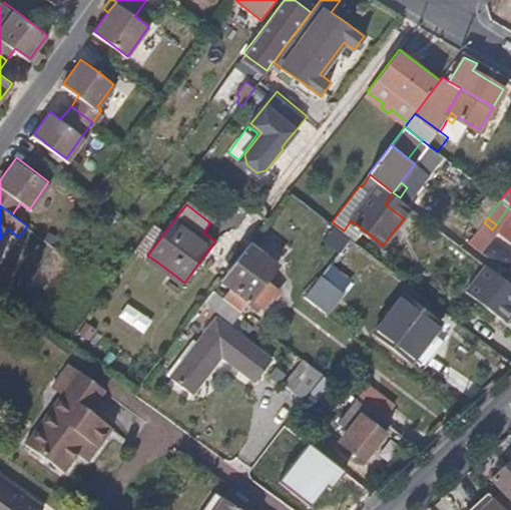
[(492,229),(484,222),(483,222),(475,233),(485,241),(496,250),(505,239),(492,229)]
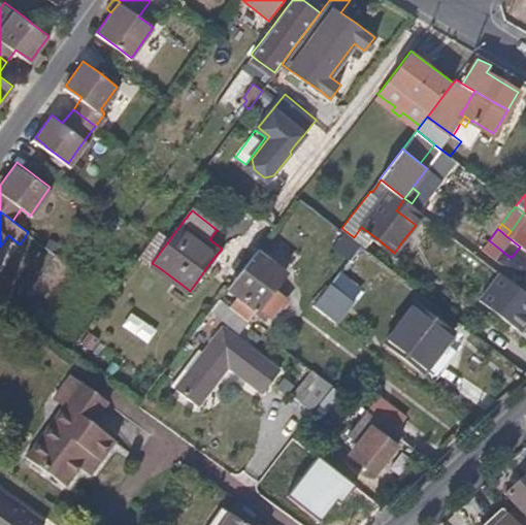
[(225,244),(212,235),(209,239),(222,249),(225,244)]
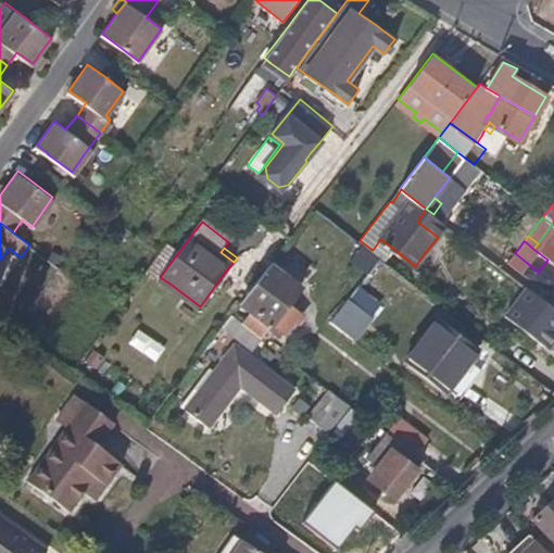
[(538,272),(526,262),(515,253),(508,262),(532,280),(538,272)]
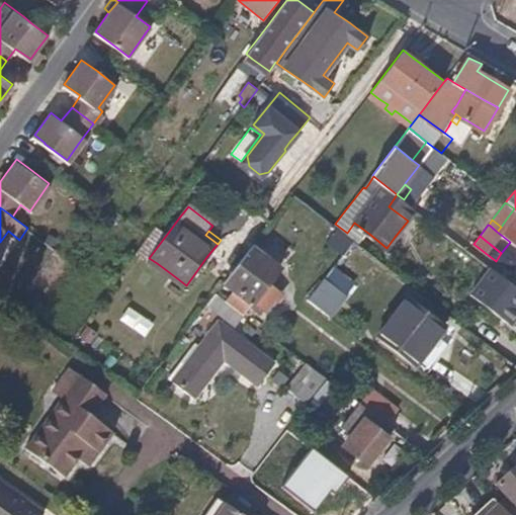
[(259,253),(263,248),(258,244),(254,249),(259,253)]
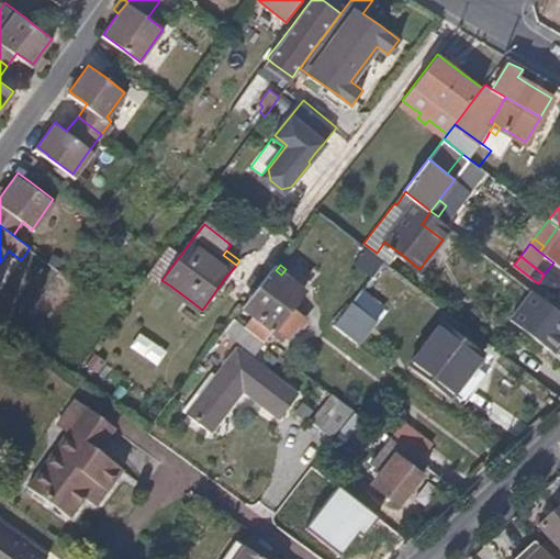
[(279,323),(303,291),(281,275),(276,270),(273,268),(257,289),(244,306),(254,314),(246,325),(266,341),(279,323)]
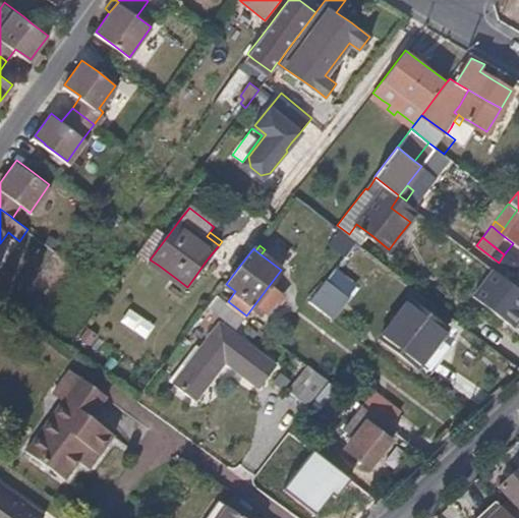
[(518,287),(504,276),(495,269),(482,284),(474,296),(477,299),(488,307),(499,315),(512,326),(516,321),(518,318),(518,287)]
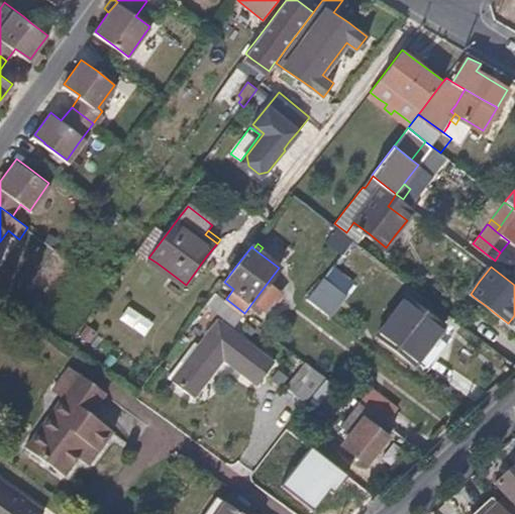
[(326,275),(310,295),(332,313),(348,293),(326,275)]
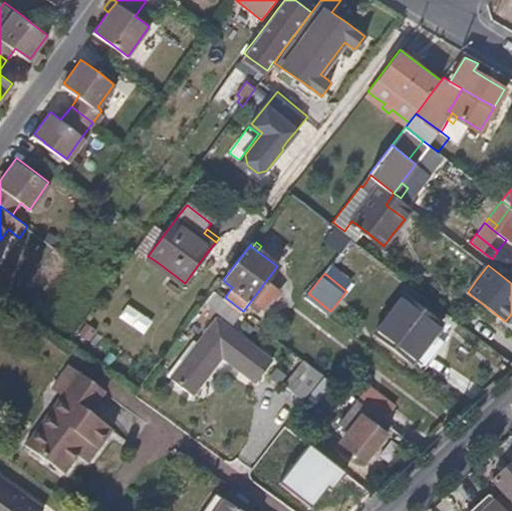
[(430,339),(442,323),(414,301),(406,295),(395,310),(384,325),(376,334),(381,338),(396,348),(414,361),(430,339)]
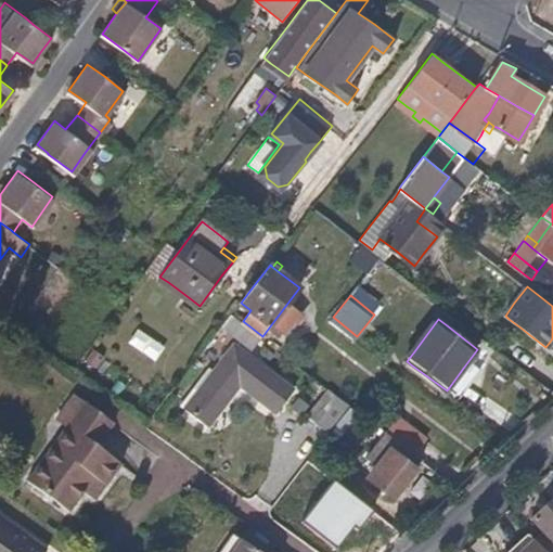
[(152,356),(163,343),(136,321),(126,334),(152,356)]
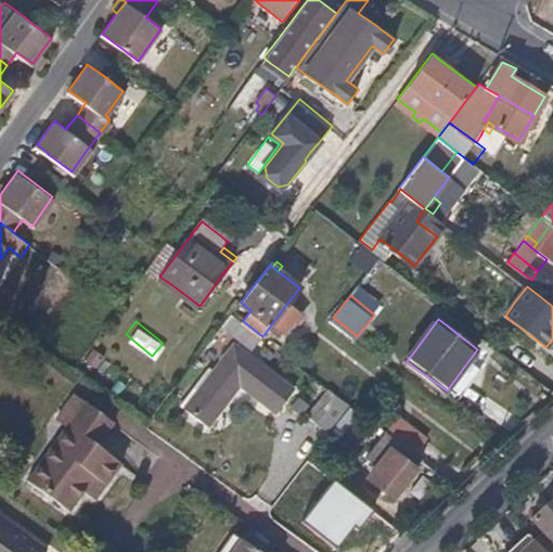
[(262,336),(243,321),(235,332),(255,347),(262,336)]
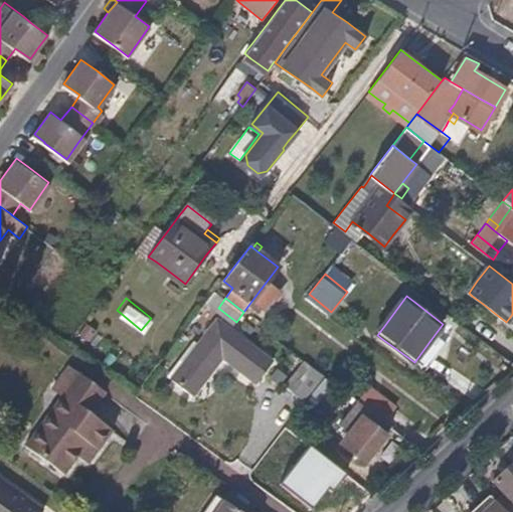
[(215,367),(224,354),(247,371),(260,380),(263,377),(275,361),(242,336),(219,319),(200,344),(184,365),(174,378),(179,382),(193,393),(204,380),(215,367)]
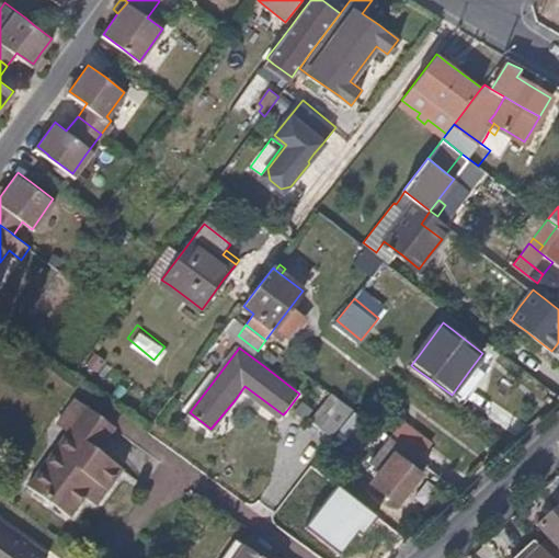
[(470,385),(477,376),(469,371),(452,395),(458,400),(461,396),(470,385)]
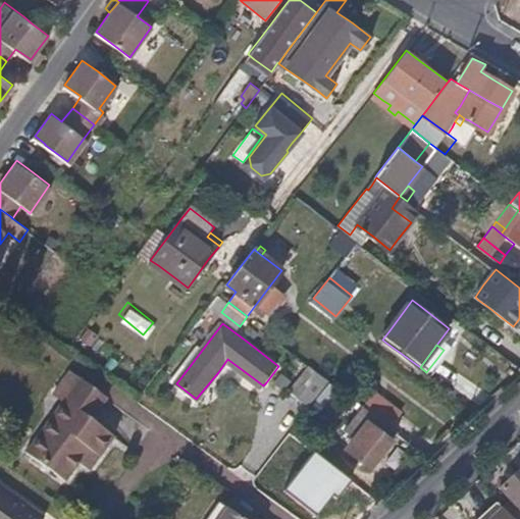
[(310,365),(291,388),(309,404),(329,380),(310,365)]
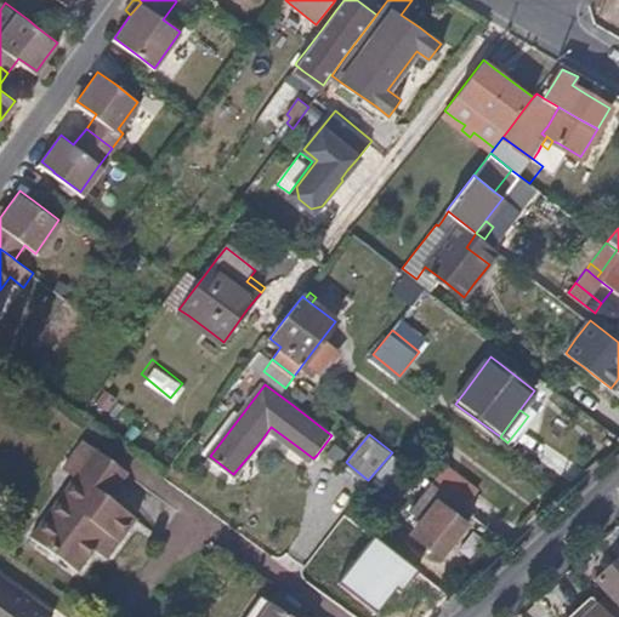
[(75,475),(95,449),(83,440),(74,451),(63,467),(75,475)]
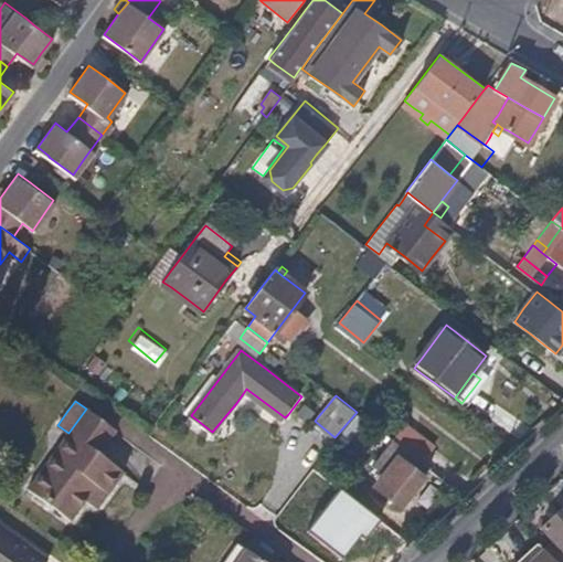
[(108,441),(117,431),(95,413),(87,407),(86,409),(68,433),(66,436),(55,452),(96,481),(110,491),(115,486),(125,472),(99,453),(108,441)]
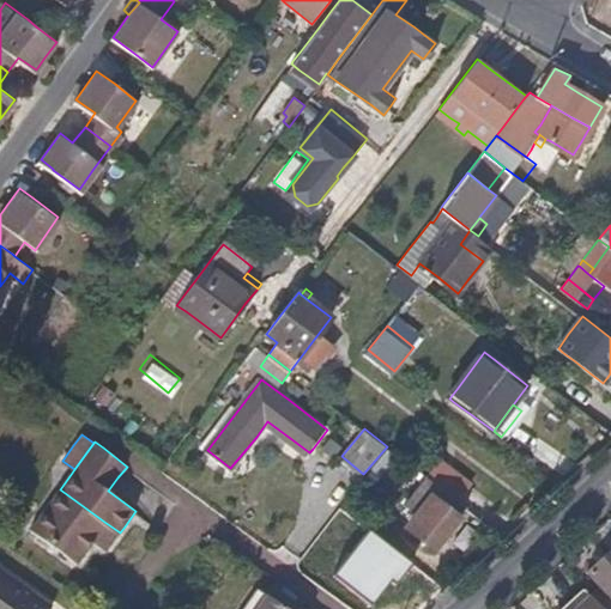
[(439,540),(466,505),(458,498),(425,474),(406,500),(413,506),(418,510),(412,518),(407,525),(434,546),(439,540)]
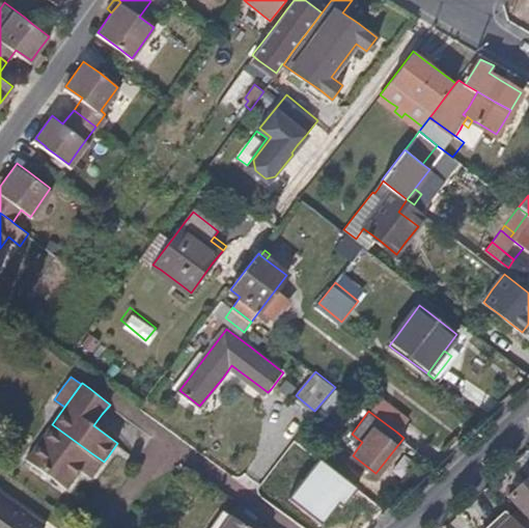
[(427,437),(409,423),(406,423),(401,424),(396,432),(404,438),(418,449),(427,437)]
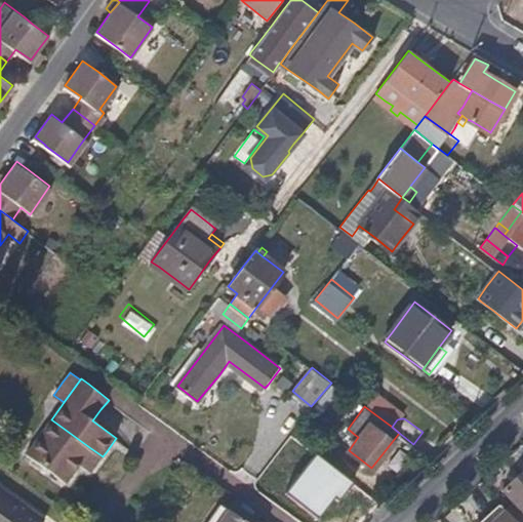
[(103,456),(89,447),(51,419),(41,433),(32,445),(27,452),(32,456),(51,471),(67,482),(73,474),(80,464),(90,449),(102,457),(103,456)]
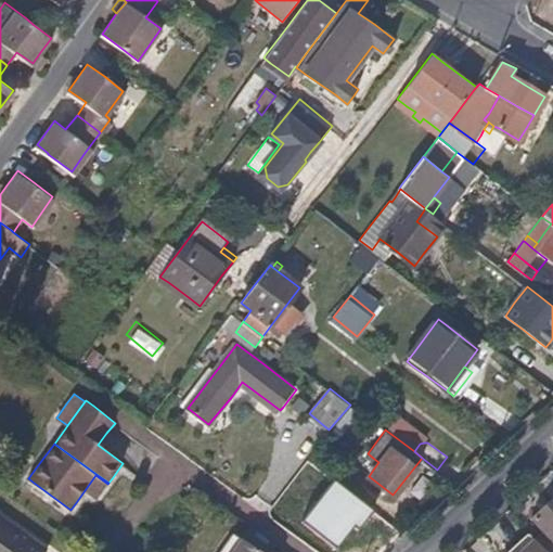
[(373,470),(378,462),(374,459),(369,466),(373,470)]
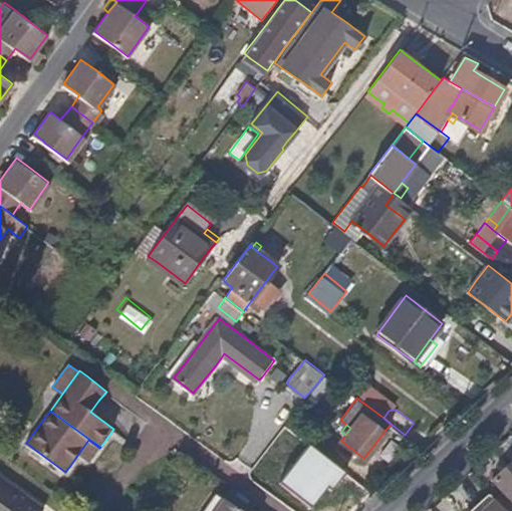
[(511,432),(499,443),(510,454),(511,455),(511,432)]
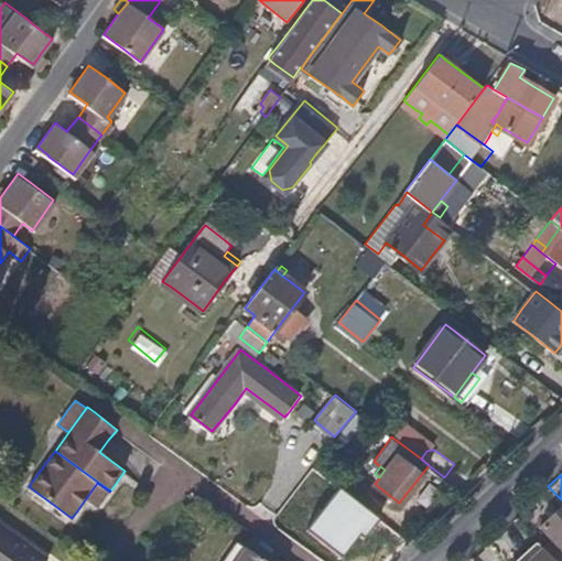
[(103,500),(109,492),(97,483),(86,498),(97,507),(103,500)]
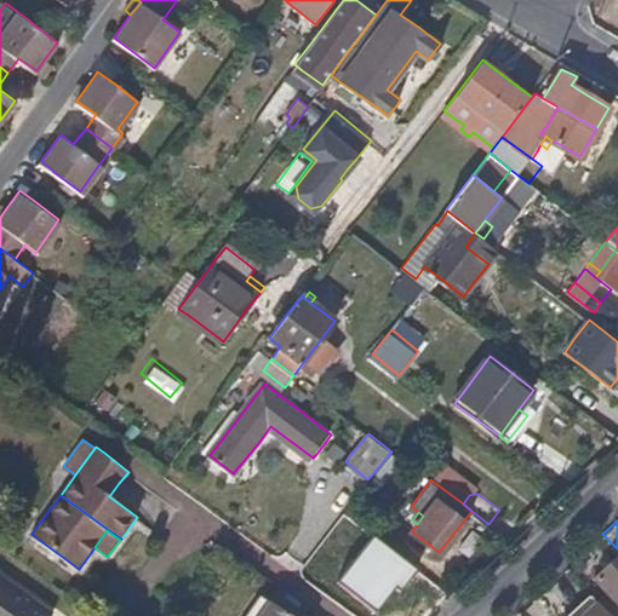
[(617,554),(595,576),(607,589),(617,600),(617,554)]
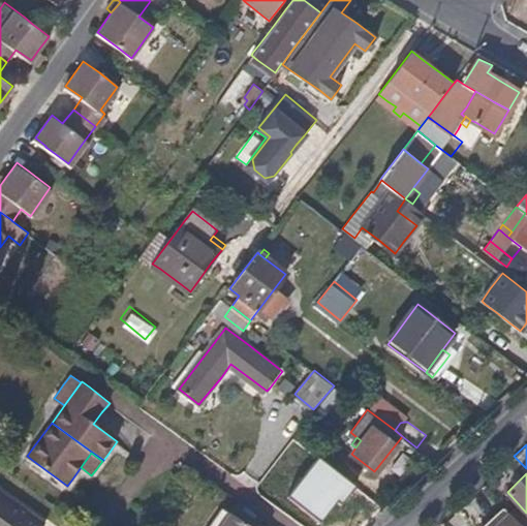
[(43,525),(45,524),(17,503),(0,491),(0,525),(43,525)]
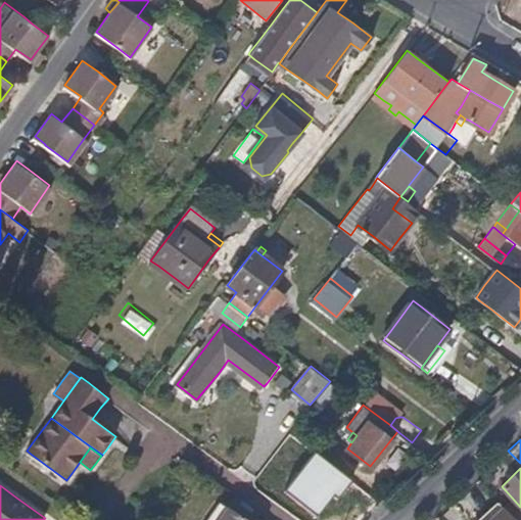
[(323,519),(327,515),(304,497),(292,513),(301,519),(323,519)]
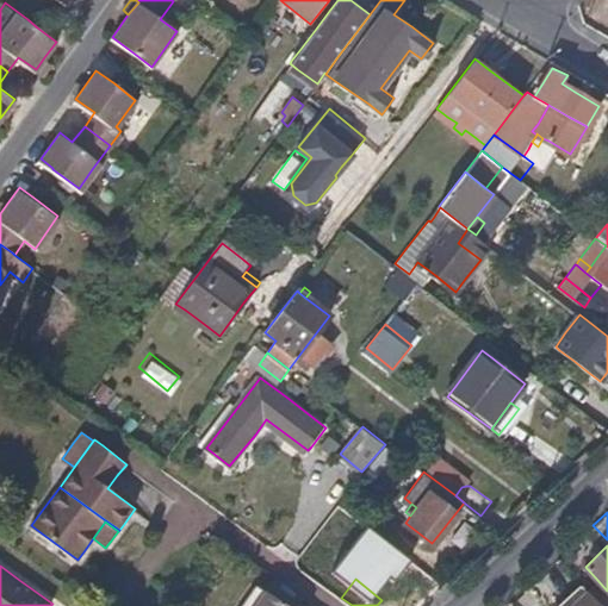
[(605,605),(607,603),(607,591),(597,580),(588,589),(602,605),(605,605)]
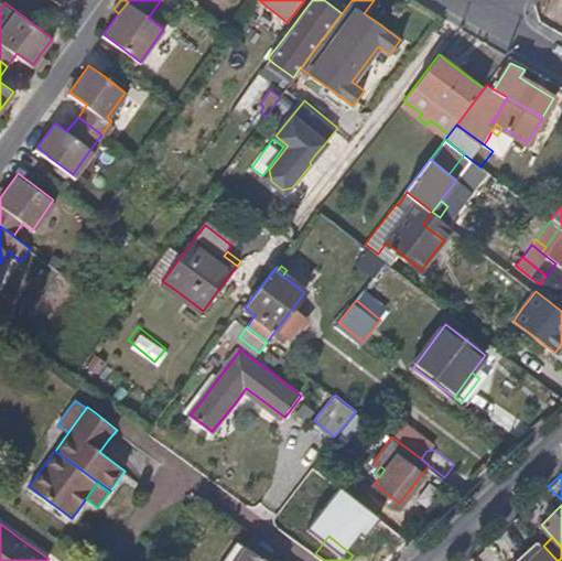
[(266,560),(260,557),(237,541),(224,560),(266,560)]
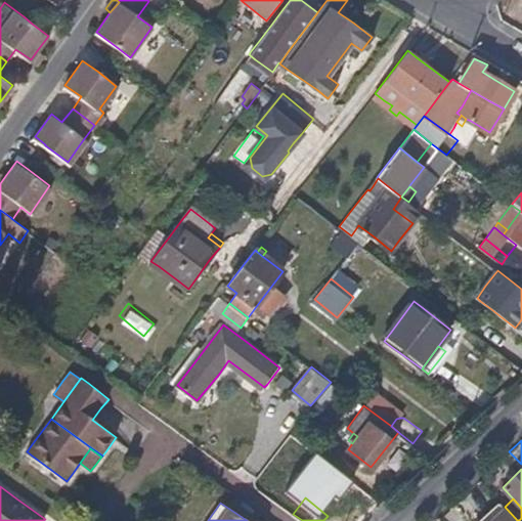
[(517,520),(505,507),(504,506),(488,520),(517,520)]
